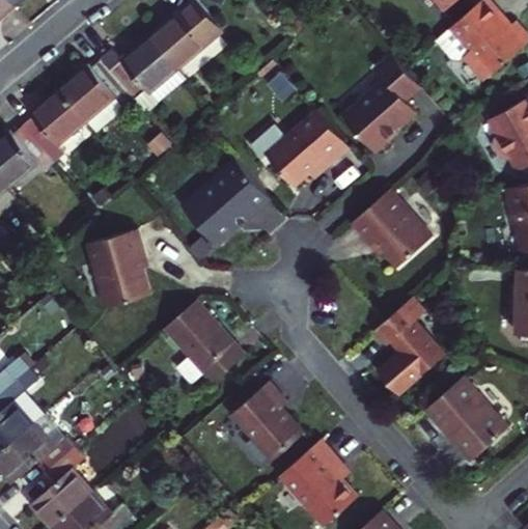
[(0,14),(9,6),(3,0),(0,0),(0,14)]
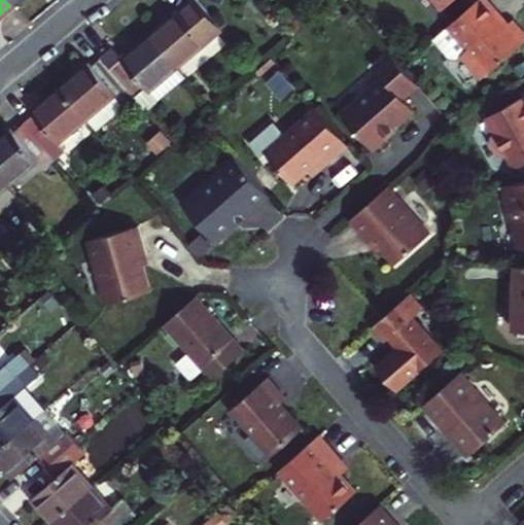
[(197,0),(154,37),(180,68),(235,21),(216,0),(197,0)]
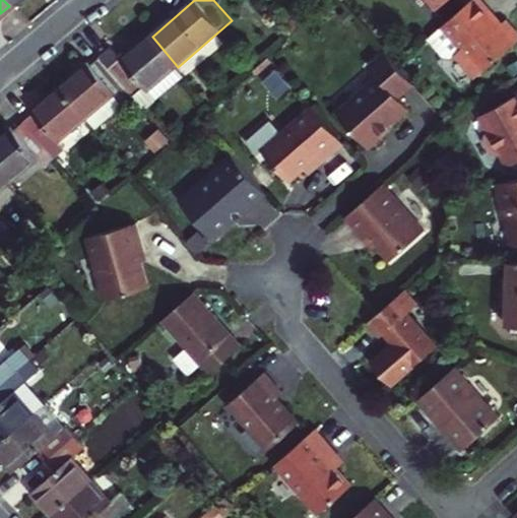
[(425,0),(434,10),(445,0),(425,0)]
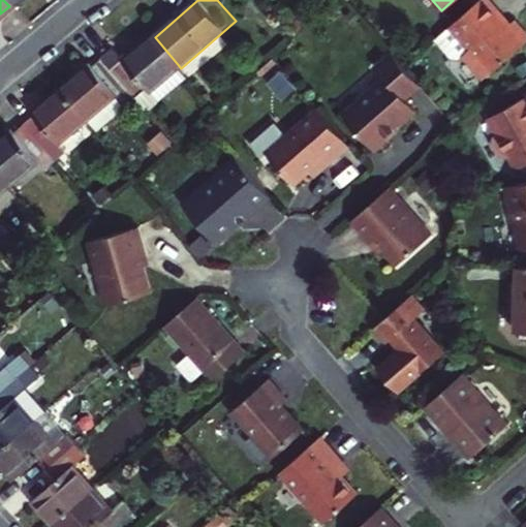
[(491,0),(478,0),(450,26),(470,50),(463,56),(483,79),(525,40),(525,34),(513,20),(507,24),(502,18),(504,16),(491,0)]
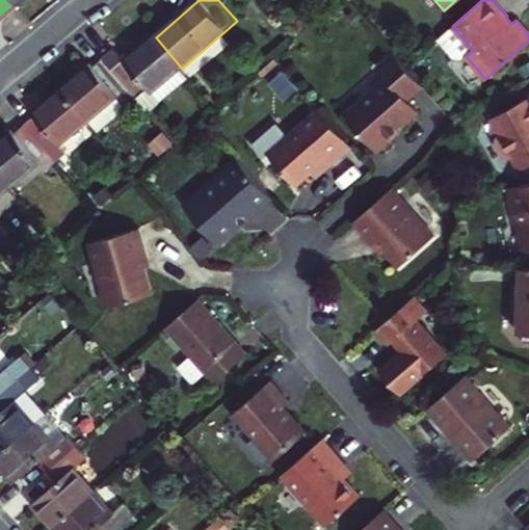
[(473,50),(452,26),(434,42),(455,65),(466,56),(473,50)]
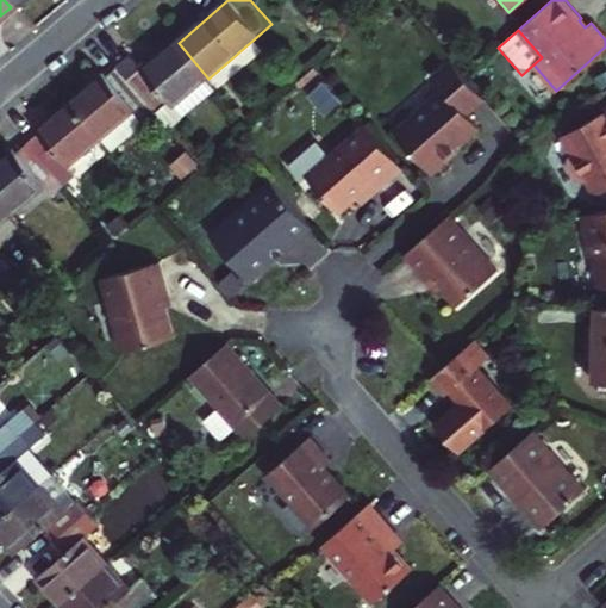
[(208,79),(179,43),(145,70),(132,54),(116,67),(158,117),(173,104),(175,106),(208,79)]
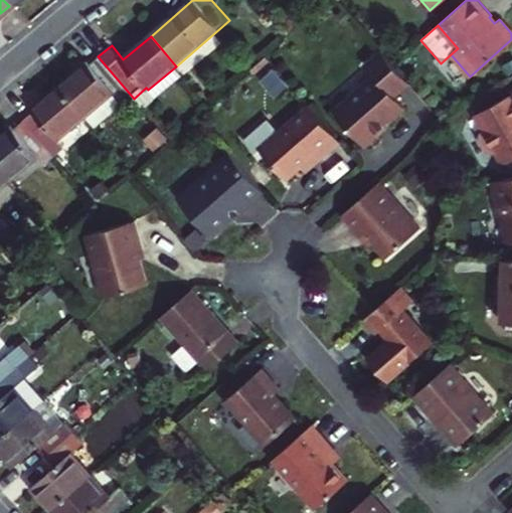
[(391,65),(370,41),(356,53),(365,65),(339,88),(340,89),(325,102),(362,146),(404,109),(394,98),(408,86),(391,65)]
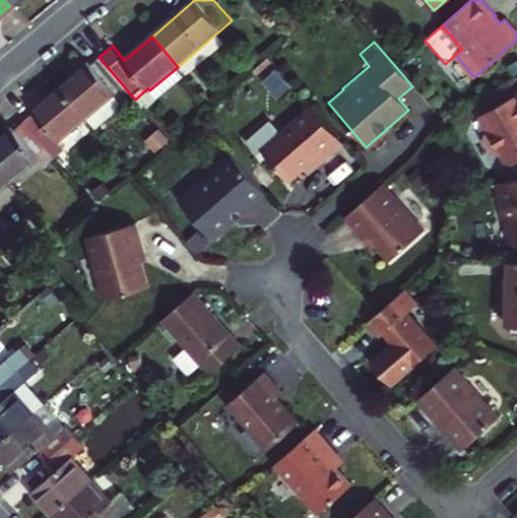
[(83,119),(95,132),(135,100),(99,57),(86,67),(84,64),(57,87),(83,119)]
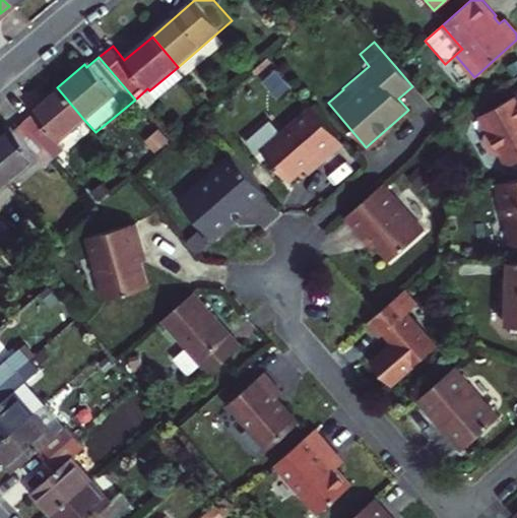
[(187,78),(178,67),(149,90),(147,88),(135,100),(146,113),(187,78)]
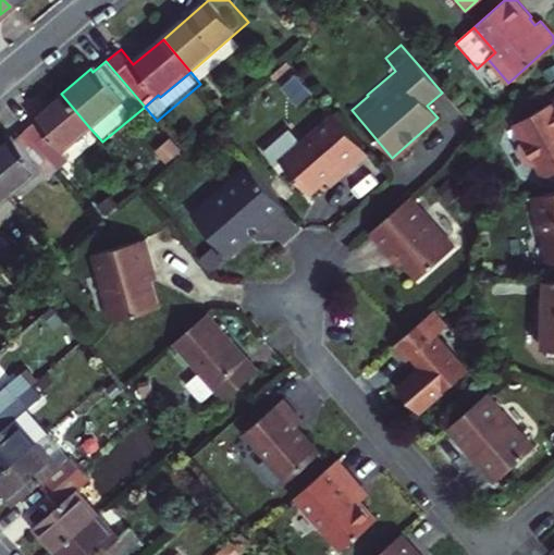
[(57,153),(89,127),(61,94),(32,118),(34,121),(19,133),(54,174),(65,164),(57,153)]
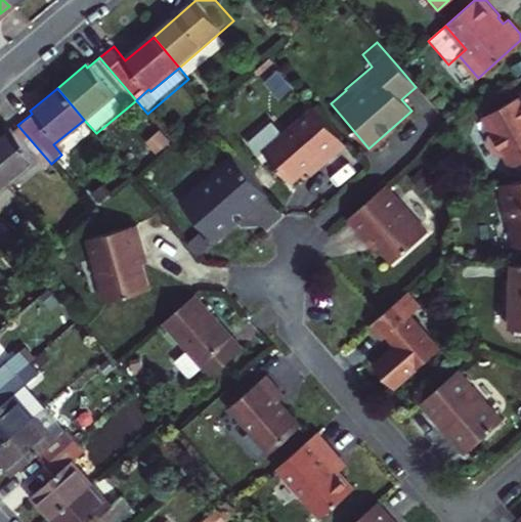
[(520,95),(477,121),(483,132),(480,134),(478,141),(485,154),(490,156),(494,154),(498,162),(504,163),(520,153),(520,95)]
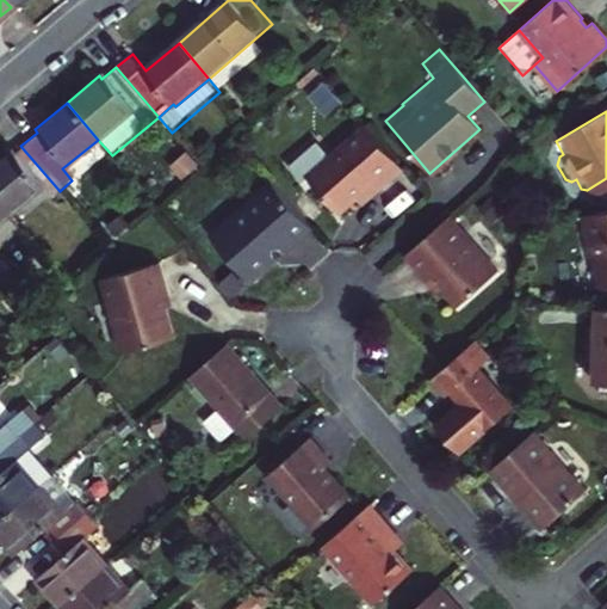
[(403,173),(367,131),(336,158),(335,159),(336,159),(310,182),(341,216),(371,191),(377,197),(403,173)]
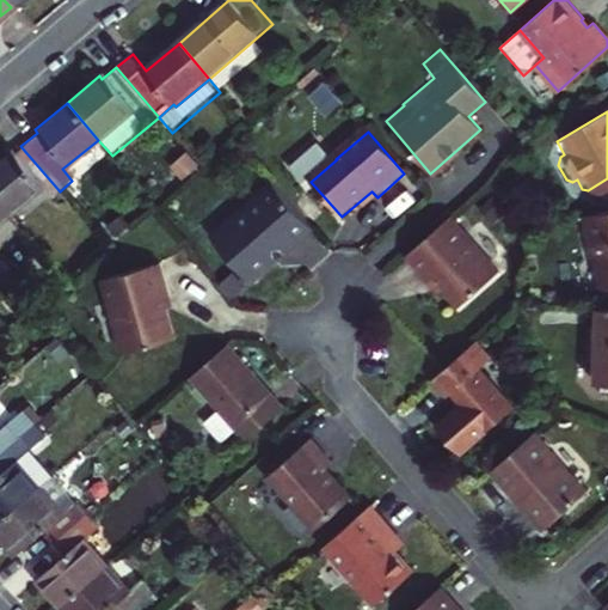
[(337,159),(336,159),(337,158),(326,145),(299,169),(311,182),(337,159)]
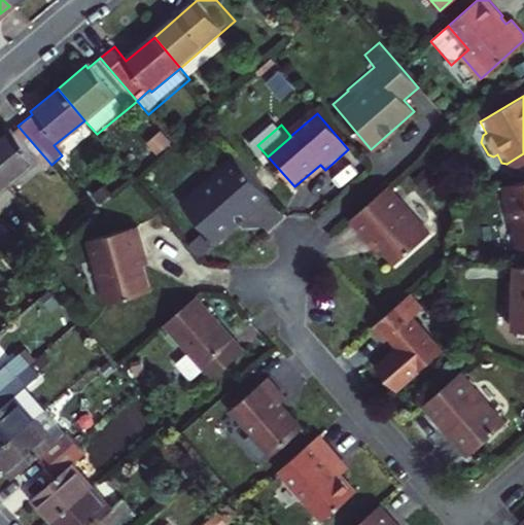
[(5,133),(0,137),(0,184),(4,189),(32,165),(40,175),(51,165),(18,126),(7,135),(5,133)]
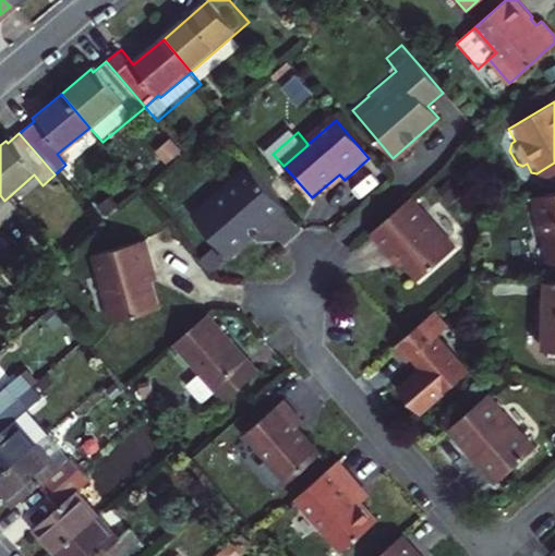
[(228,256),(285,208),(246,165),(190,214),(228,256)]
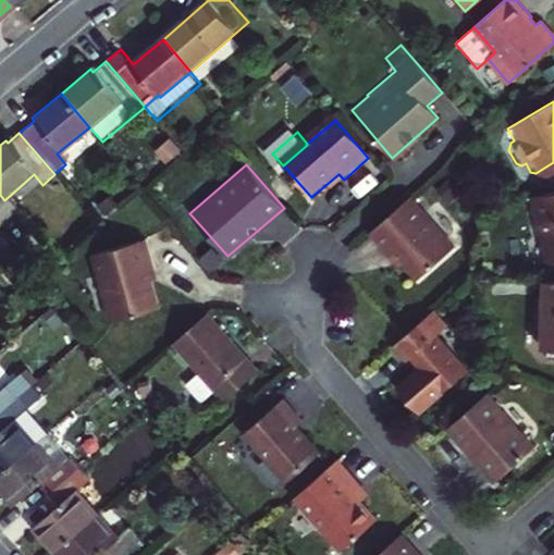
[(553,194),(533,198),(537,230),(542,229),(546,261),(553,259),(553,194)]
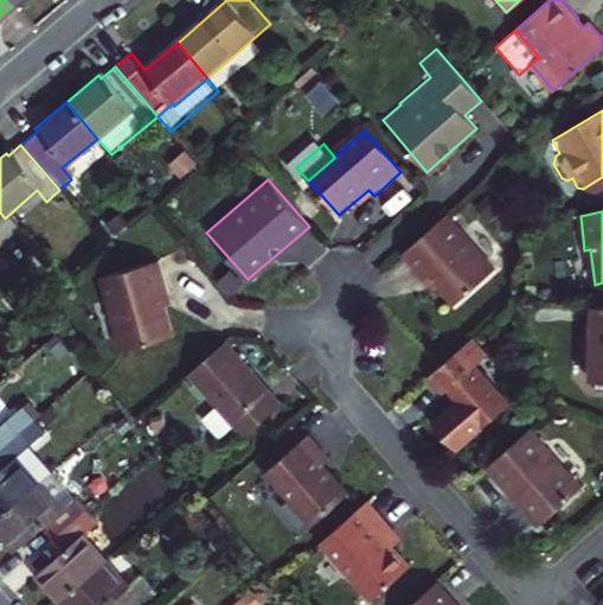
[(0,255),(21,237),(5,218),(0,212),(0,282),(4,279),(0,275),(0,255)]
